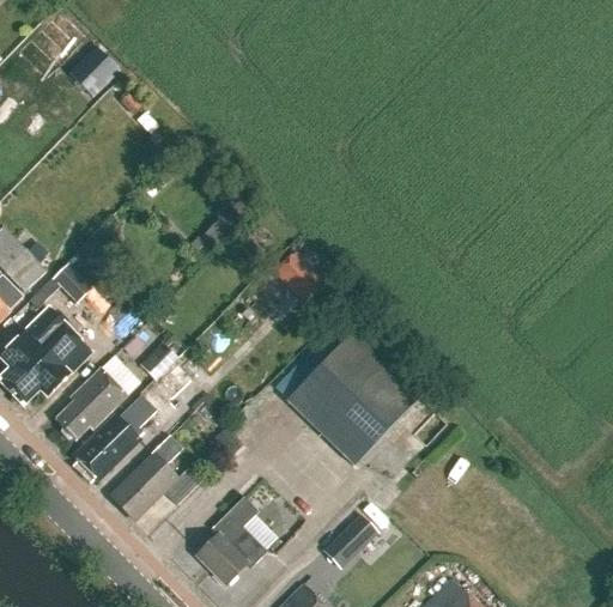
[(68,71),(93,95),(121,68),(96,43),(68,71)]
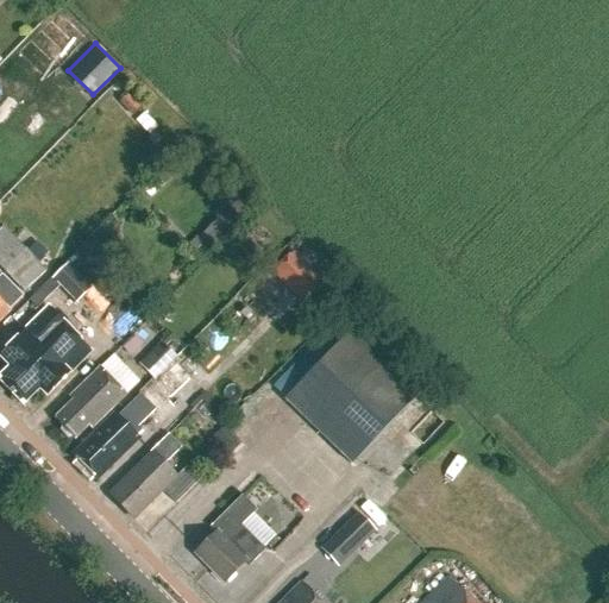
[(132,112),(140,104),(129,90),(119,98),(132,112)]
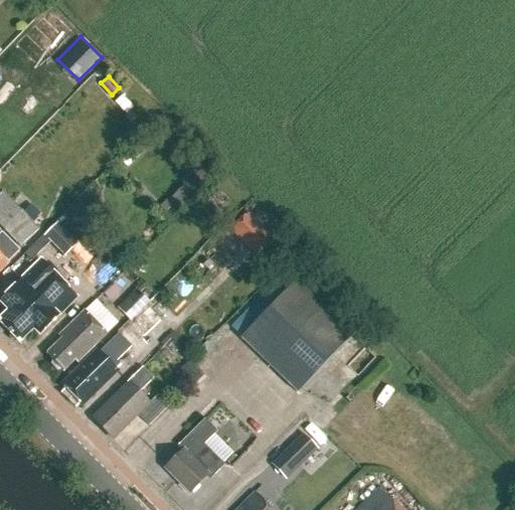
[(133,109),(136,107),(122,92),(115,99),(126,111),(127,112),(132,108),(133,109)]
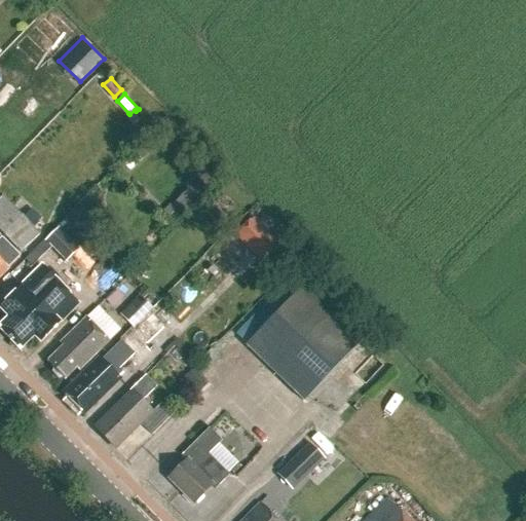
[(134,123),(144,114),(139,109),(136,111),(135,110),(129,114),(128,113),(126,115),(134,123)]
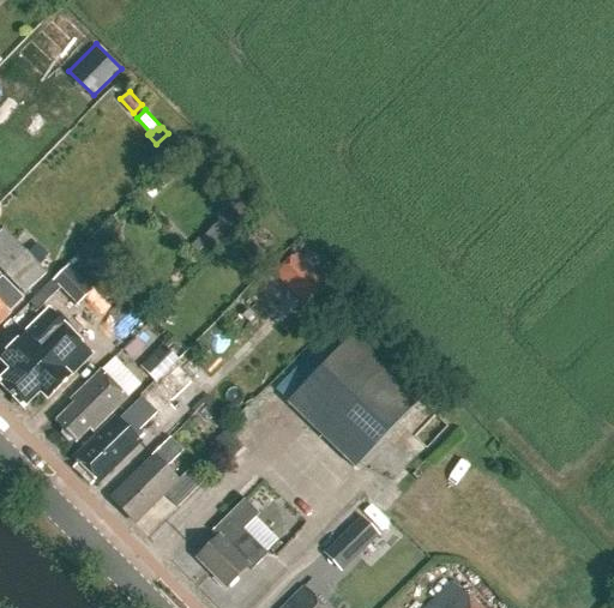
[(223,212),(203,233),(217,247),(236,226),(223,212)]
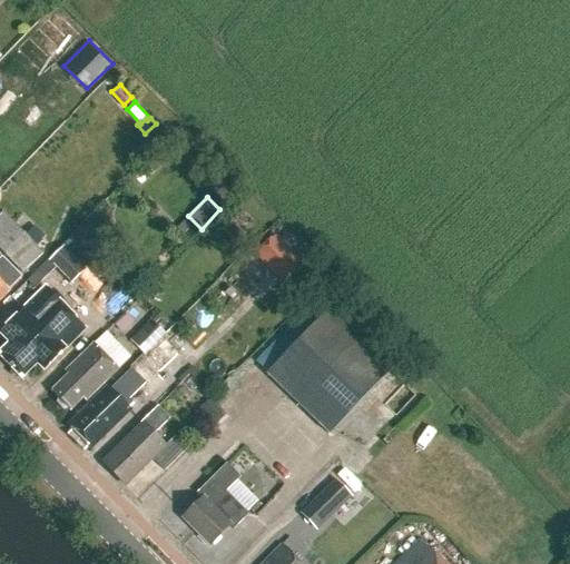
[(119,214),(133,211),(130,198),(118,200),(119,214)]
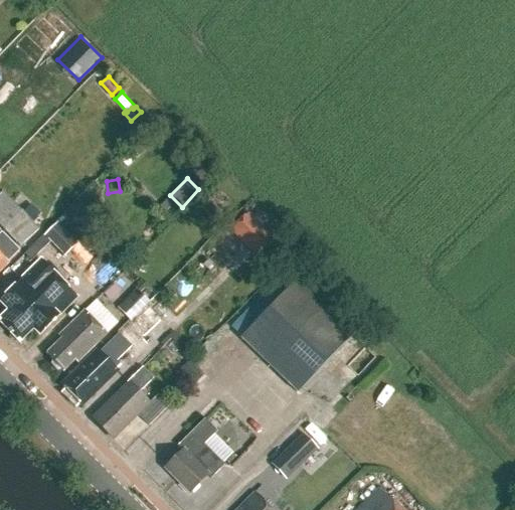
[(0,222),(20,243),(38,226),(2,189),(0,191),(0,222)]
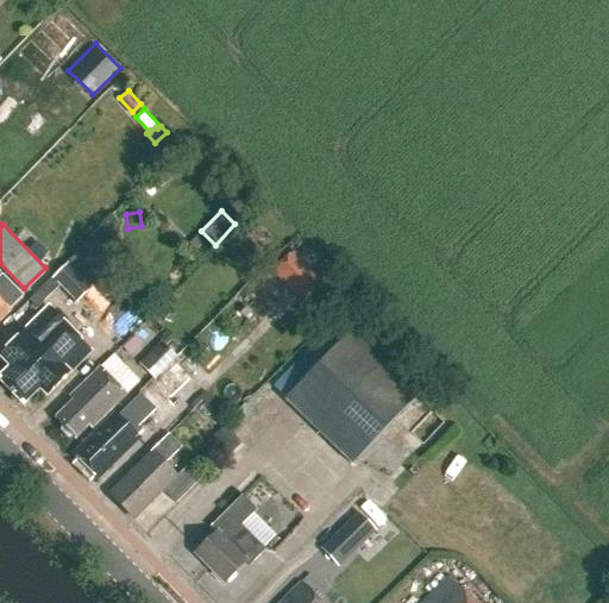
[(322,276),(294,247),(272,269),(301,296),(322,276)]
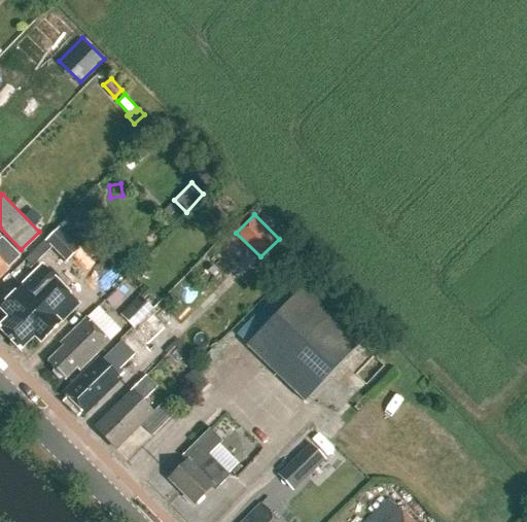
[(47,238),(69,261),(80,249),(59,227),(47,238)]
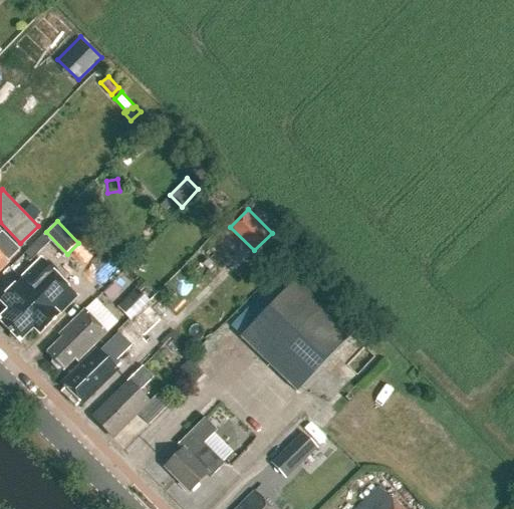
[(0,265),(8,258),(7,256),(18,246),(2,230),(0,231),(0,265)]
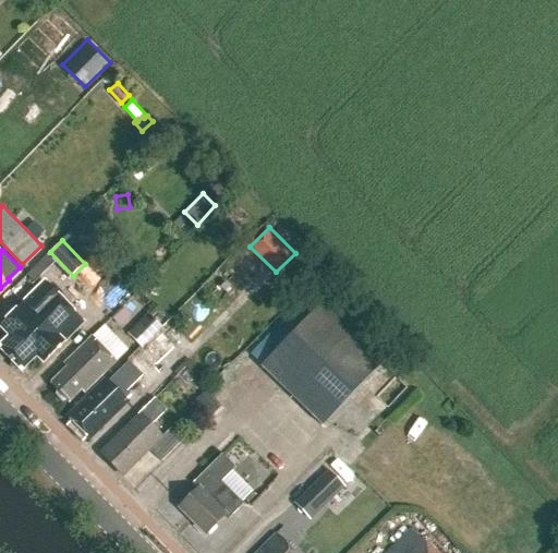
[(82,317),(41,278),(0,320),(0,323),(8,332),(0,339),(0,346),(21,367),(35,351),(43,358),(82,317)]
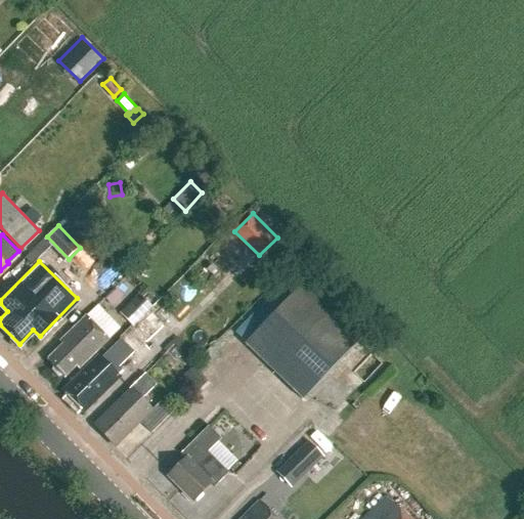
[(303,396),(359,338),(301,283),(245,341),(303,396)]
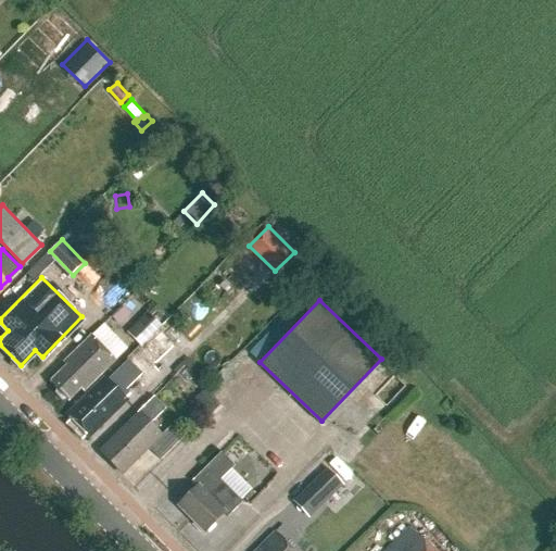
[(147,309),(127,329),(142,343),(162,324),(147,309)]
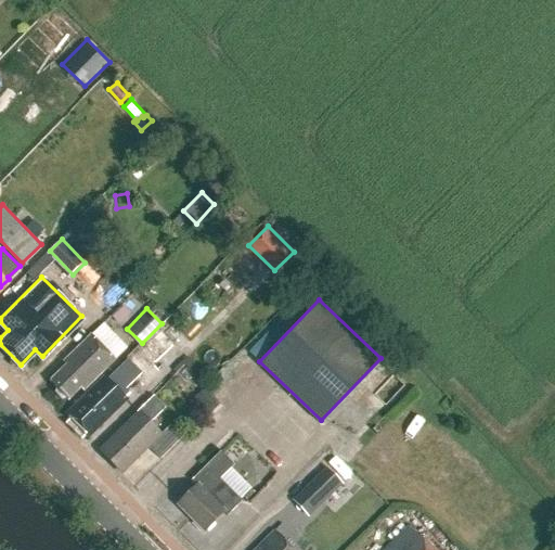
[(84,387),(113,357),(89,332),(64,358),(66,360),(49,378),(55,383),(54,387),(60,394),(64,393),(67,396),(80,384),(84,387)]
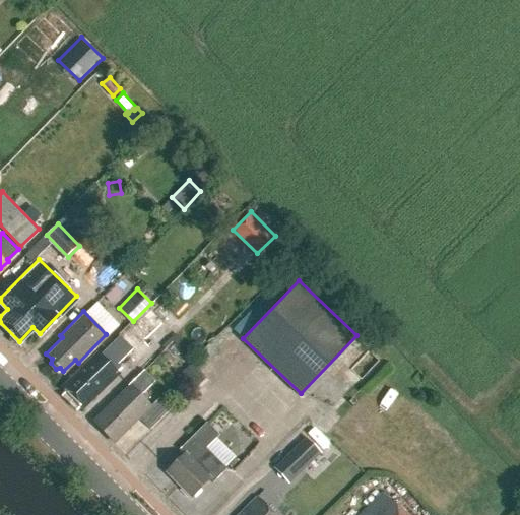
[(82,405),(118,370),(122,366),(118,362),(132,346),(120,334),(101,353),(96,349),(61,385),(82,405)]
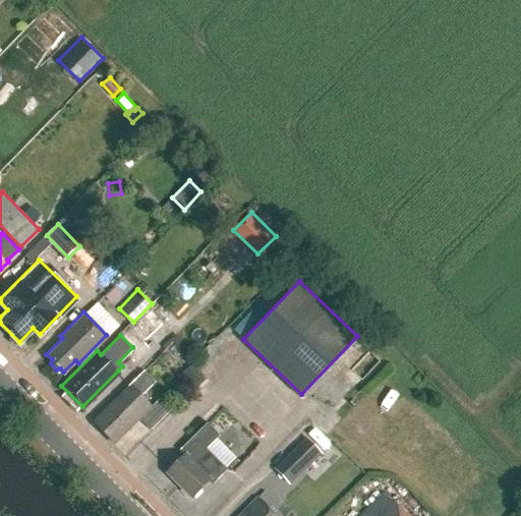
[(191,361),(181,370),(194,385),(205,375),(191,361)]
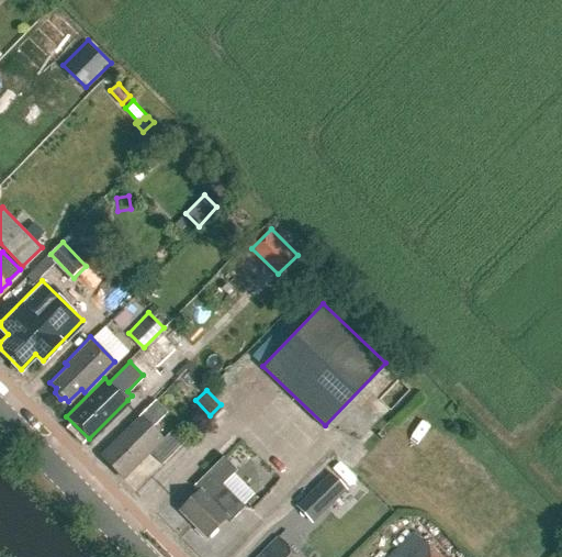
[(139,415),(102,453),(124,475),(152,447),(161,437),(152,427),(169,411),(157,399),(139,415)]
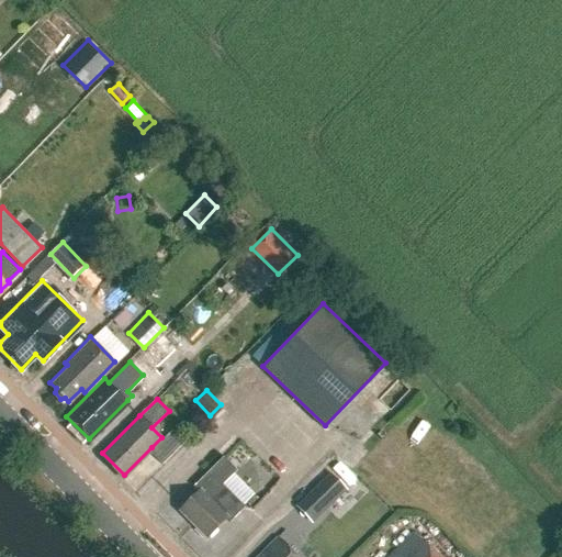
[(164,460),(173,450),(167,443),(161,437),(152,447),(164,460)]
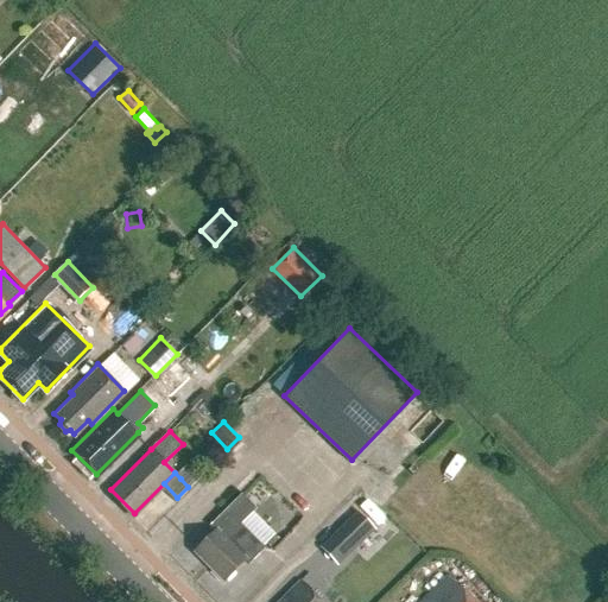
[(265,545),(241,521),(257,506),(242,492),(210,523),(215,528),(195,549),(223,578),(246,558),(249,562),(265,545)]
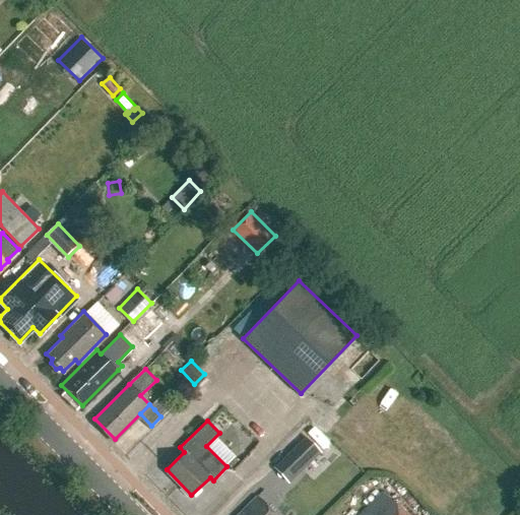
[(274,465),(289,480),(322,449),(307,434),(274,465)]
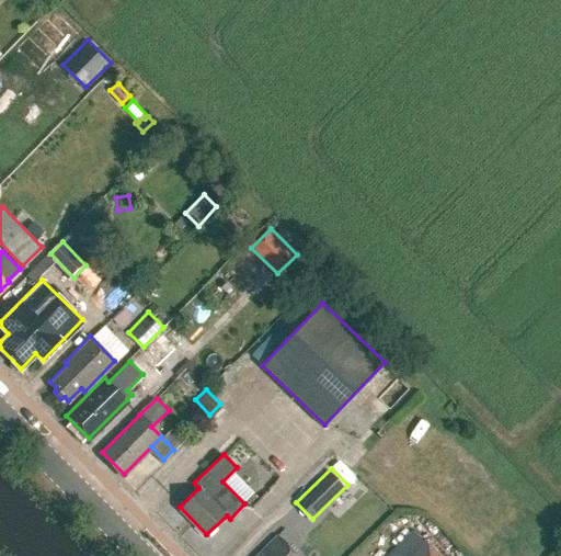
[(441,555),(413,529),(385,555),(441,555)]
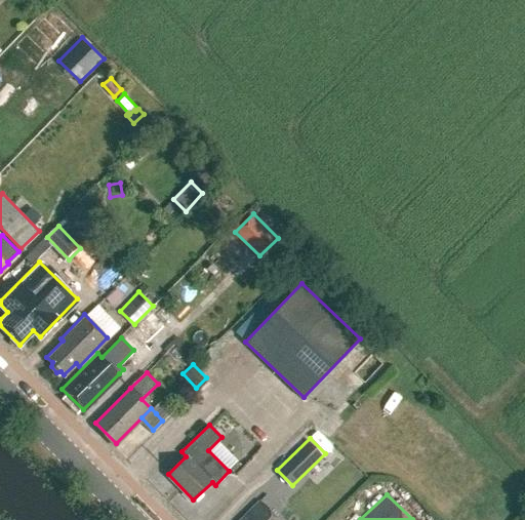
[(279,519),(258,498),(237,519),(279,519)]
